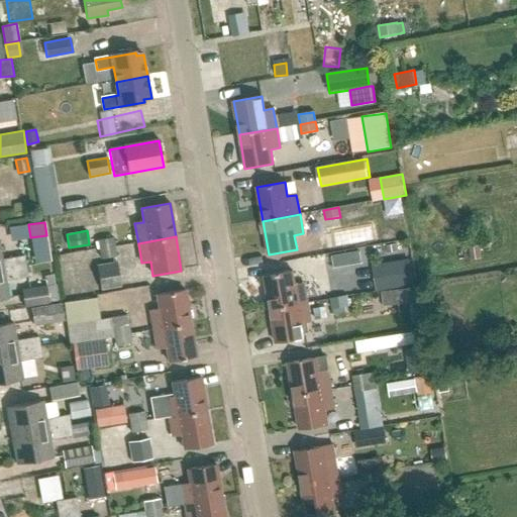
[(113,238),(98,240),(99,250),(114,247),(113,238)]
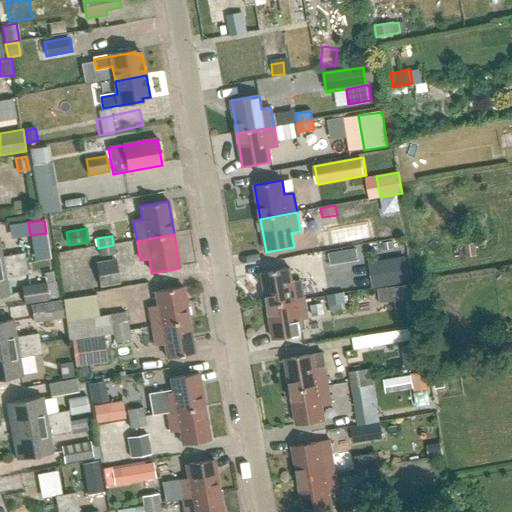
[(475,243),(465,244),(466,257),(477,255),(475,243)]
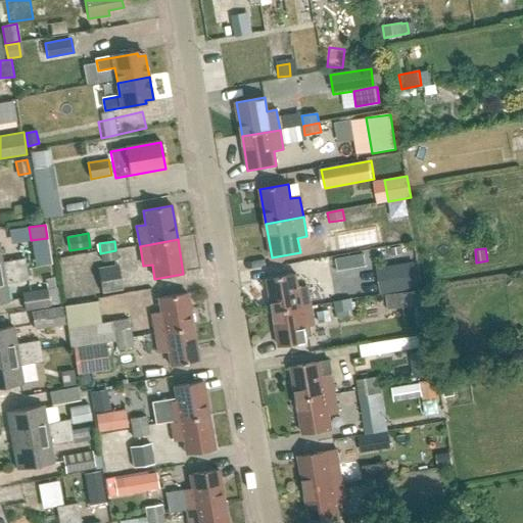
[(115,250),(100,253),(102,263),(117,259),(115,250)]
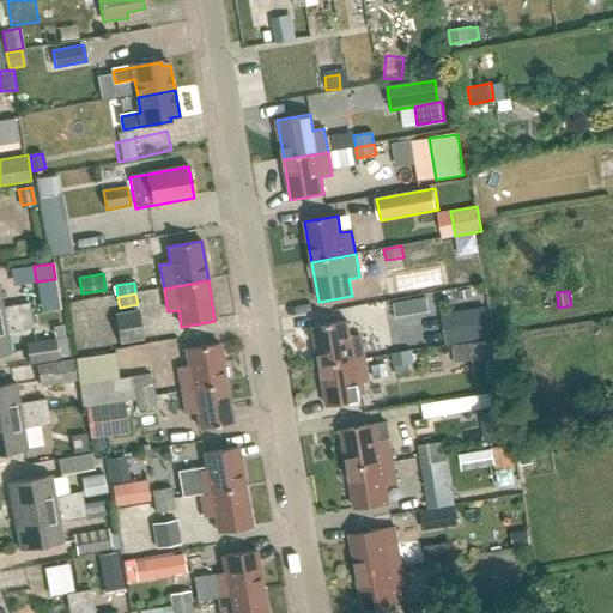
[(0,296),(0,321),(31,316),(29,304),(2,309),(0,296)]
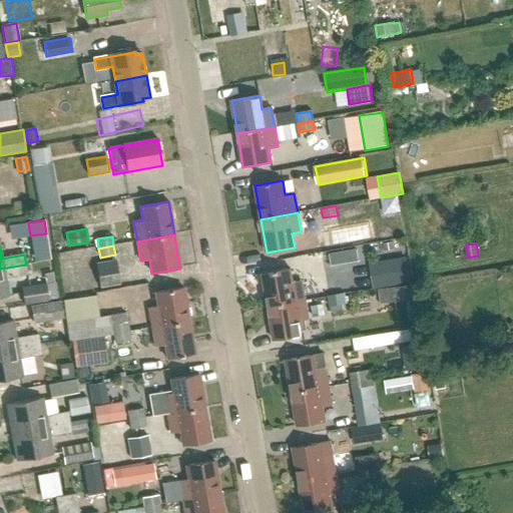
[(342,264),(340,252),(328,254),(330,266),(342,264)]
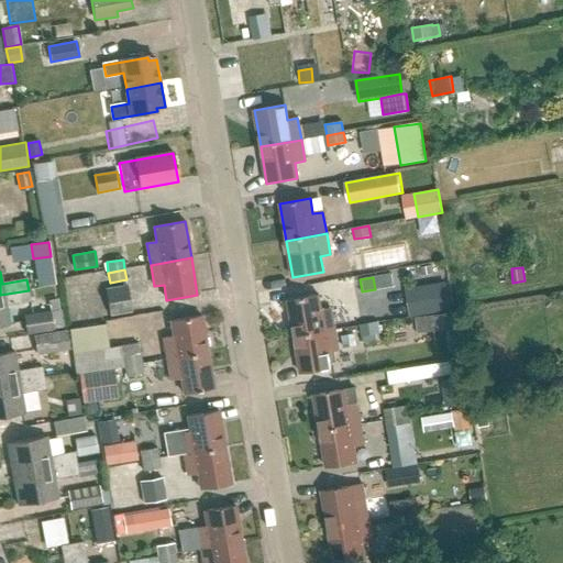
[(46,299),(67,294),(63,282),(43,287),(46,299)]
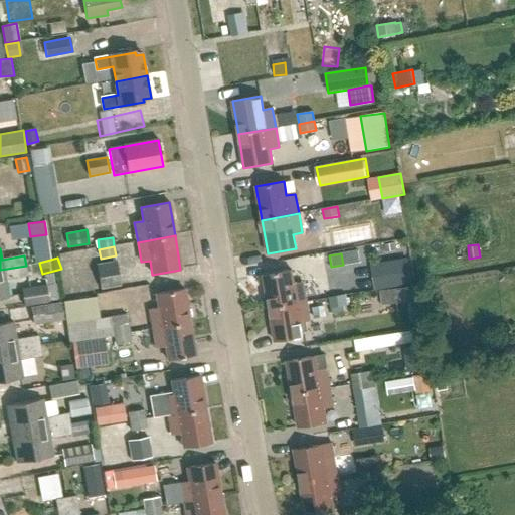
[(407,260),(372,265),(376,289),(411,283),(407,260)]
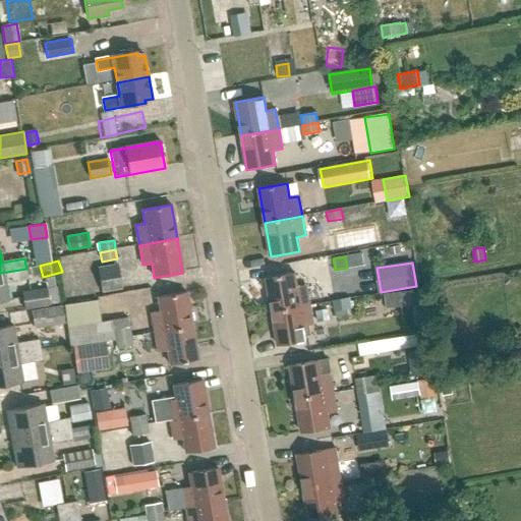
[(119,264),(100,267),(103,291),(123,288),(119,264)]
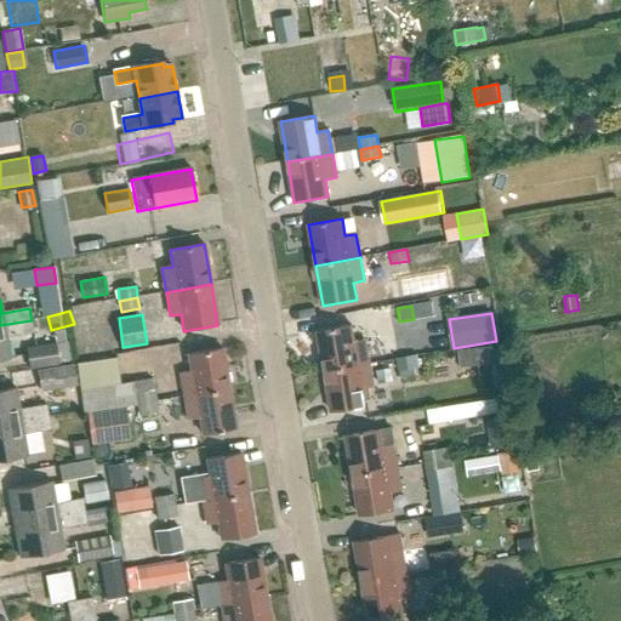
[(0,325),(0,360),(11,359),(6,337),(34,334),(32,320),(0,325)]
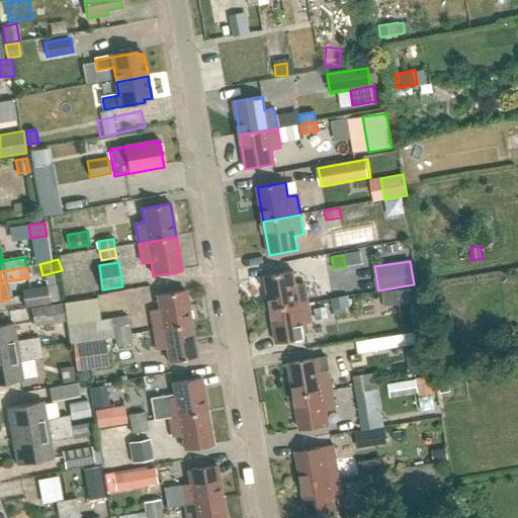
[(305,284),(295,285),(292,271),(264,276),(270,311),(308,304),(305,284)]
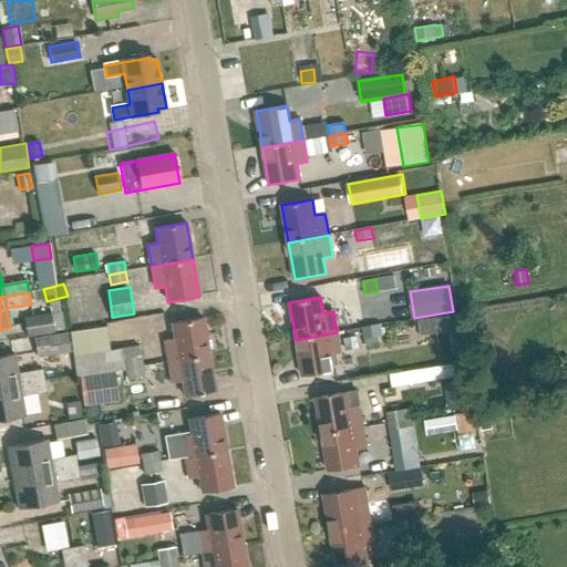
[(29,337),(55,332),(51,306),(24,310),(29,337)]
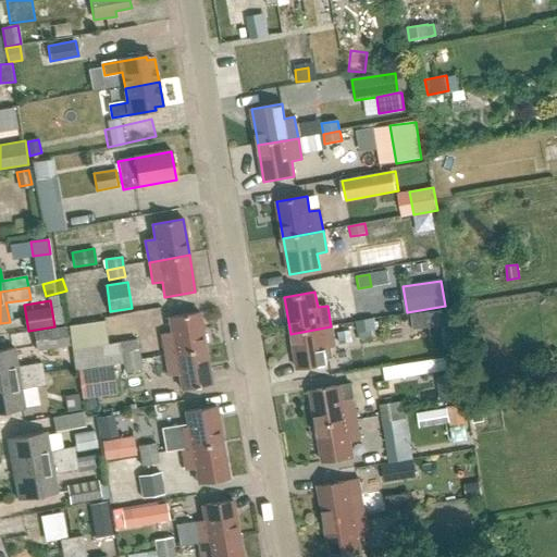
[(161,335),(165,356),(206,348),(199,312),(169,318),(171,333),(161,335)]
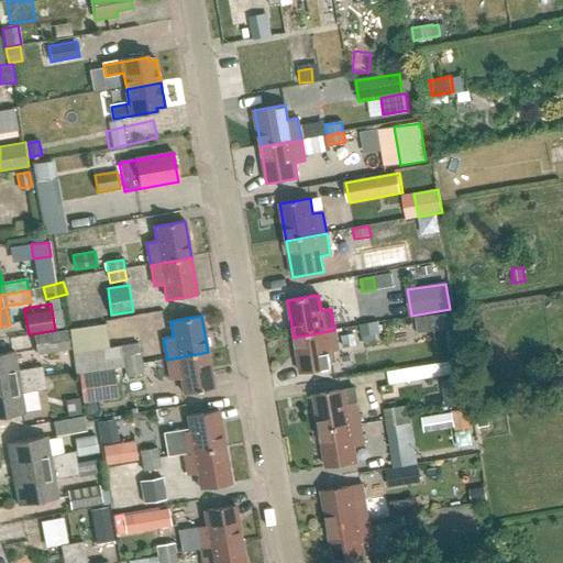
[(378,332),(376,322),(360,326),(362,335),(378,332)]
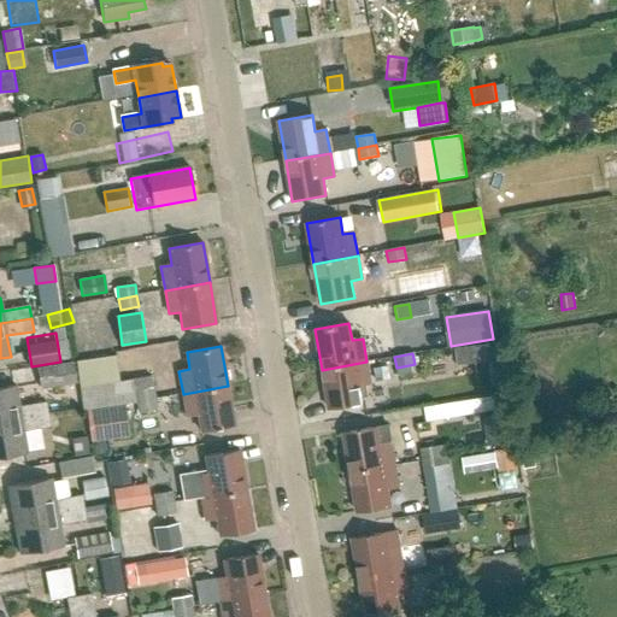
[(117,356),(77,362),(84,410),(136,403),(135,391),(133,380),(121,381),(117,356)]
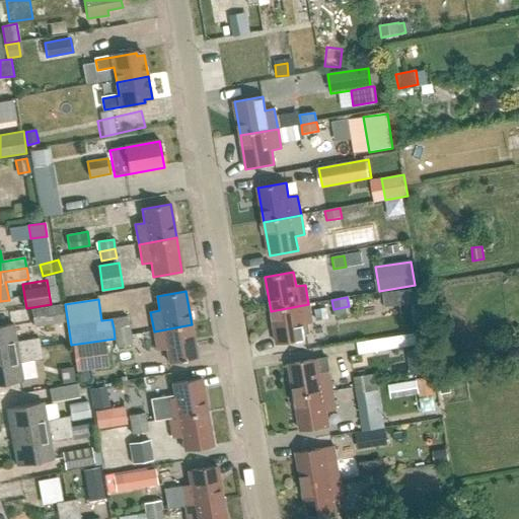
[(404,331),(428,327),(424,303),(401,307),(404,331)]
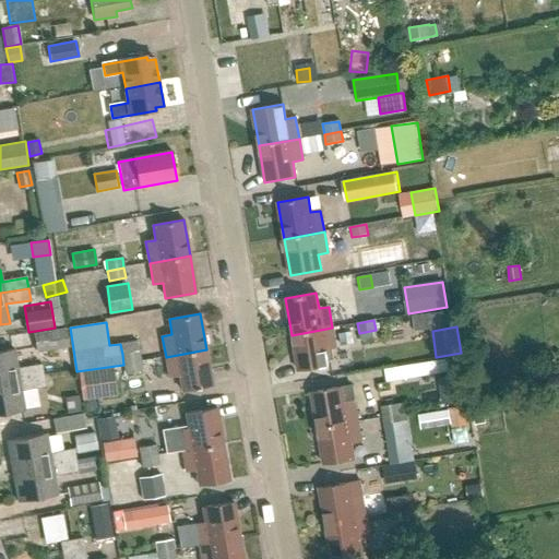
[(38,352),(71,346),(68,328),(35,333),(38,352)]
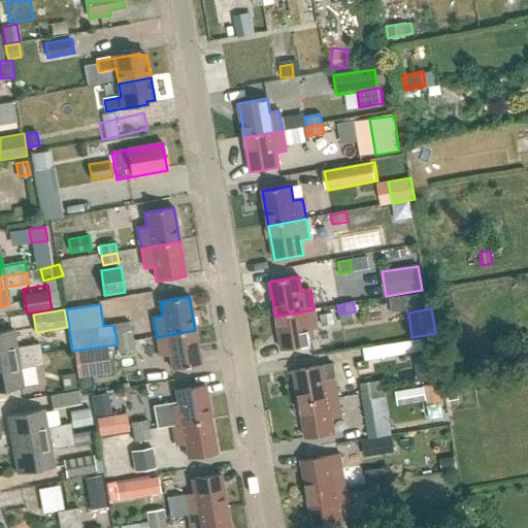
[(318,329),(314,309),(275,317),(282,351),(310,345),(308,331),(318,329)]
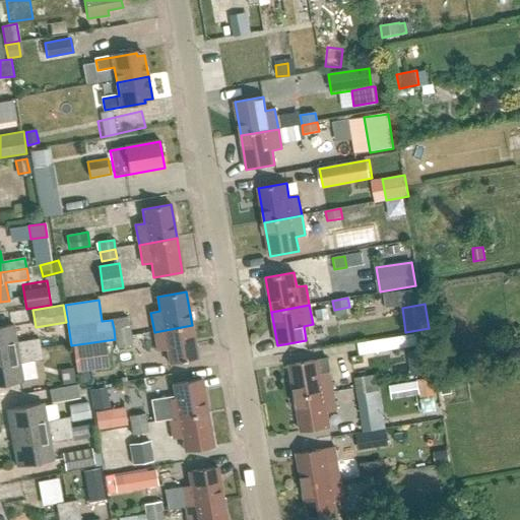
[(328,319),(326,309),(316,311),(317,321),(328,319)]
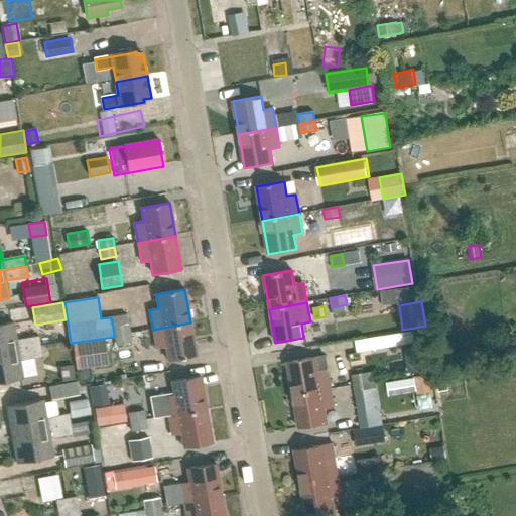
[(13,323),(0,325),(0,354),(40,347),(38,337),(16,341),(13,323)]
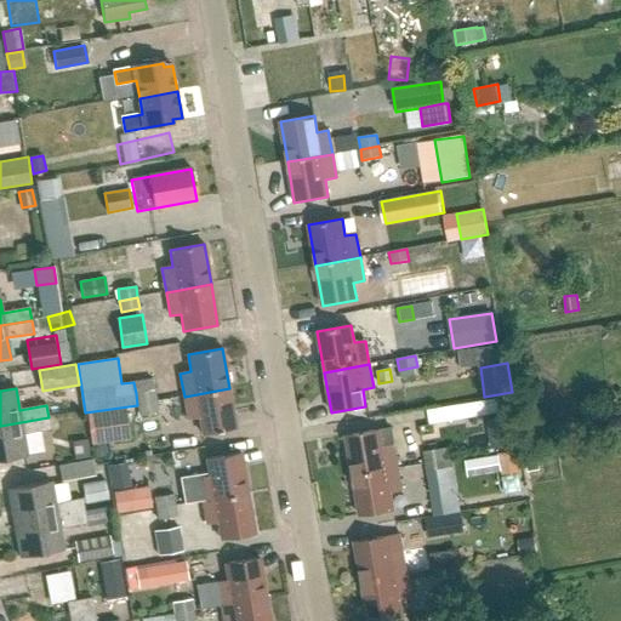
[(188,420),(199,419),(203,436),(237,429),(229,388),(184,397),(188,420)]
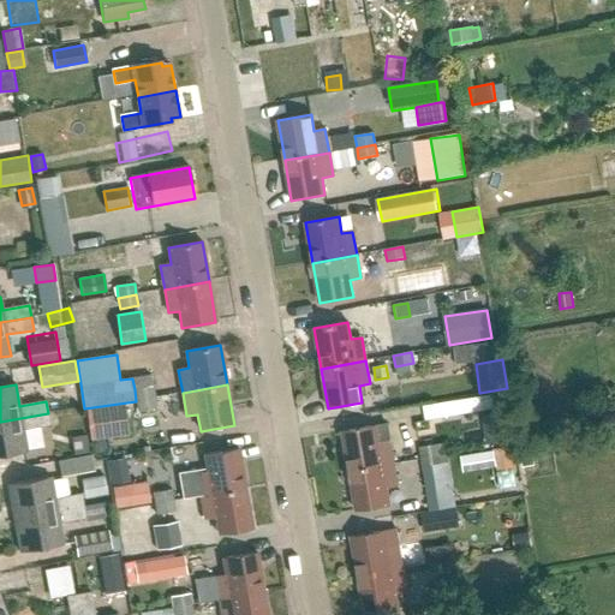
[(153,387),(135,389),(136,401),(154,398),(153,387)]
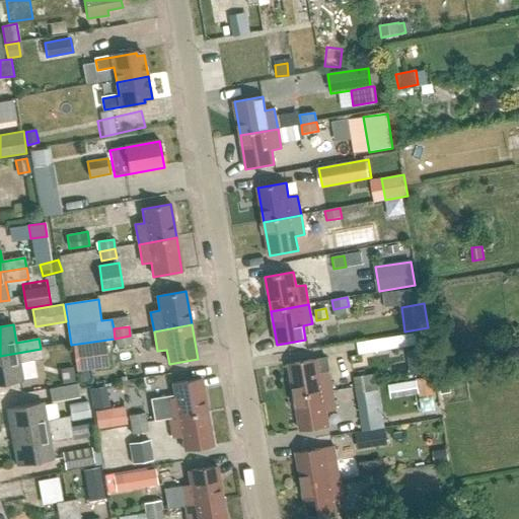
[(130,336),(115,339),(117,348),(132,345),(130,336)]
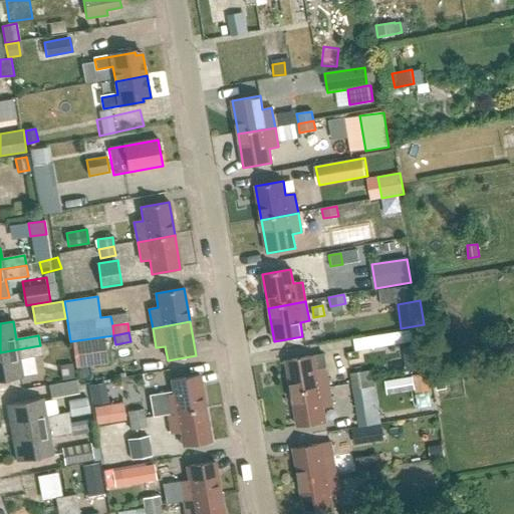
[(377,334),(353,338),(355,350),(379,347),(377,334)]
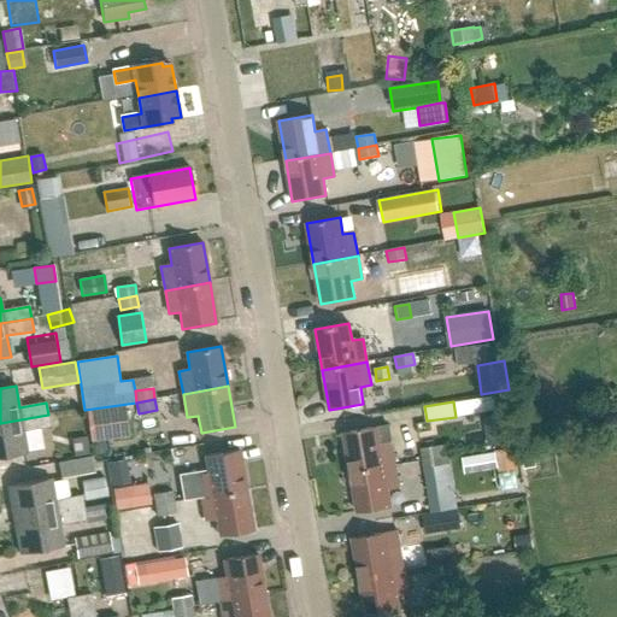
[(93,442),(130,436),(125,404),(88,410),(93,442)]
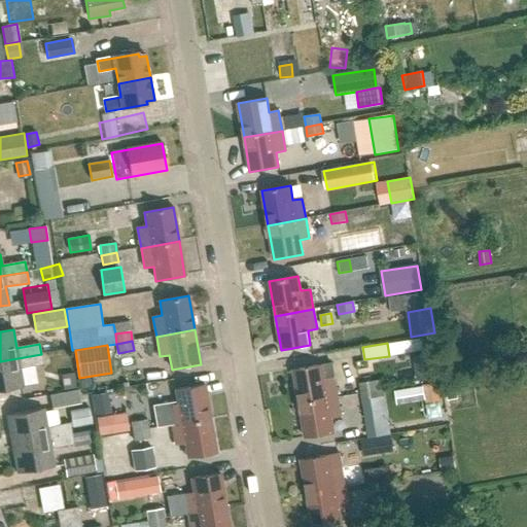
[(0,361),(0,391),(24,387),(21,370),(43,365),(41,354),(0,361)]
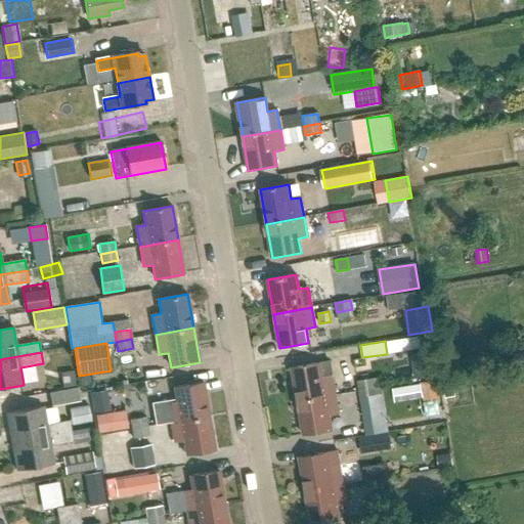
[(292,367),(297,401),(335,395),(330,361),(292,367)]
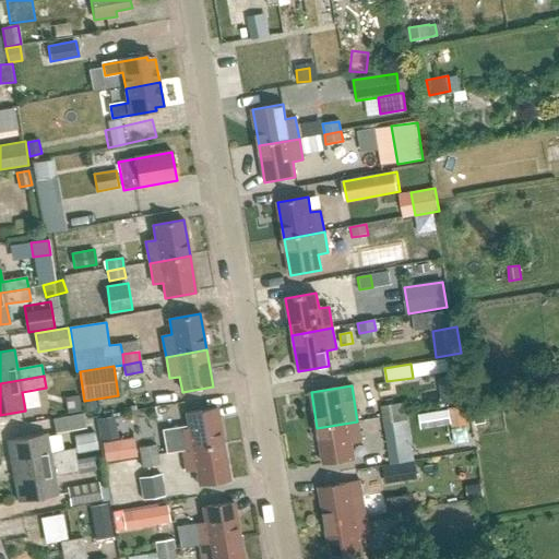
[(464,387),(440,390),(443,405),(453,403),(462,402),(467,401),(464,387)]
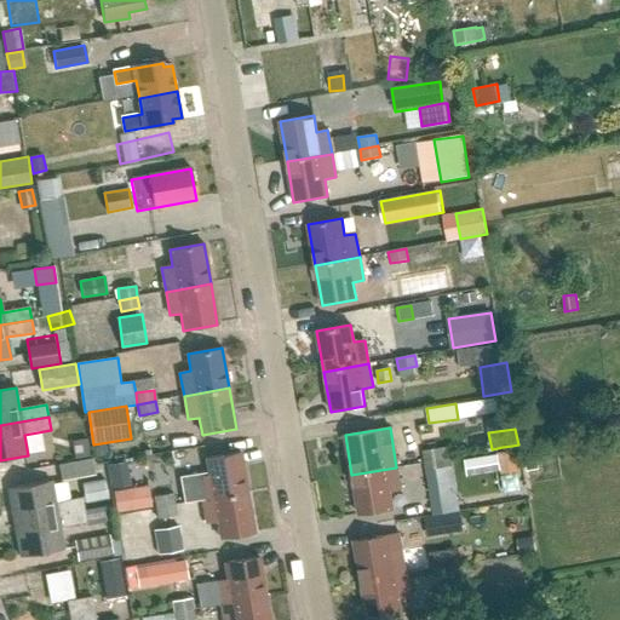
[(72,442),(75,459),(90,457),(86,440),(72,442)]
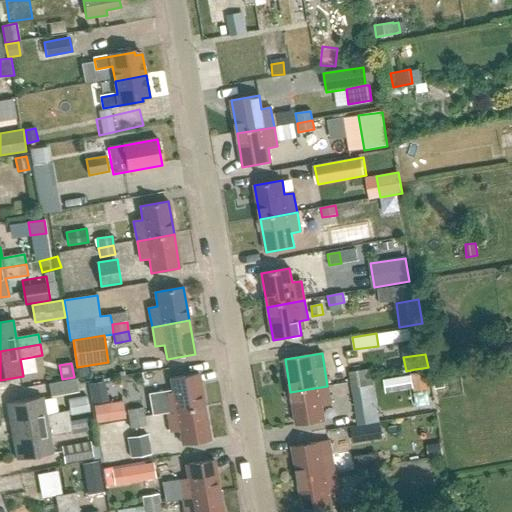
[(351,372),(349,372),(351,382),(367,378),(367,377),(374,375),(373,368),(366,369),(365,363),(349,366),(351,372)]
